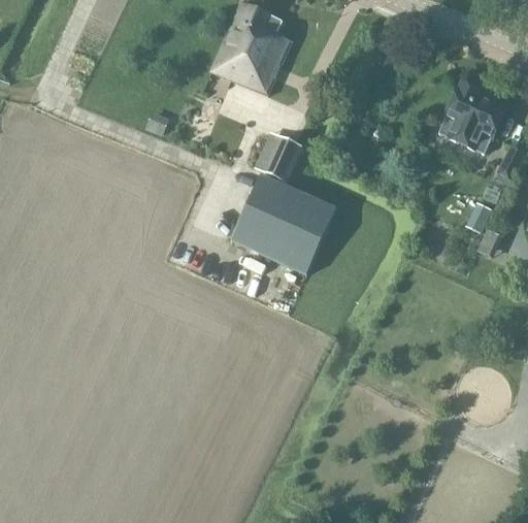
[(209,69),(269,94),(277,76),(276,75),(282,64),(283,65),(294,40),(276,33),(283,19),(241,1),(209,69)]
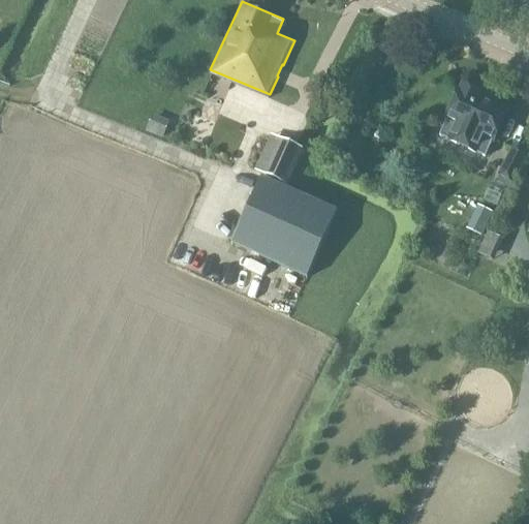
[(463,88),(461,87),(448,115),(448,116),(441,132),(484,153),(492,136),(493,136),(507,106),(480,95),(483,90),(466,82),(463,88)]
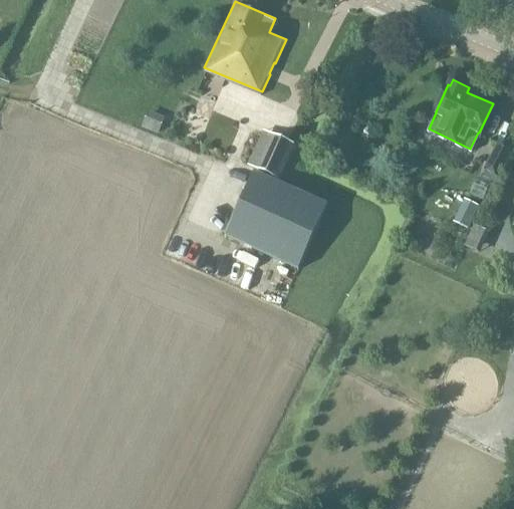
[(271,132),(256,166),(278,175),(293,142),(271,132)]
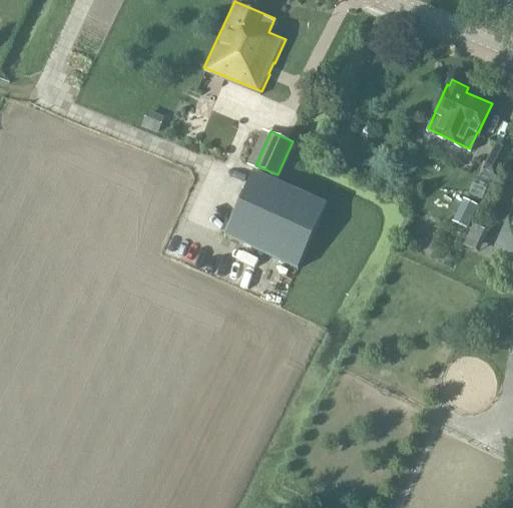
[(498,139),(484,166),(485,166),(497,173),(512,146),(498,139)]
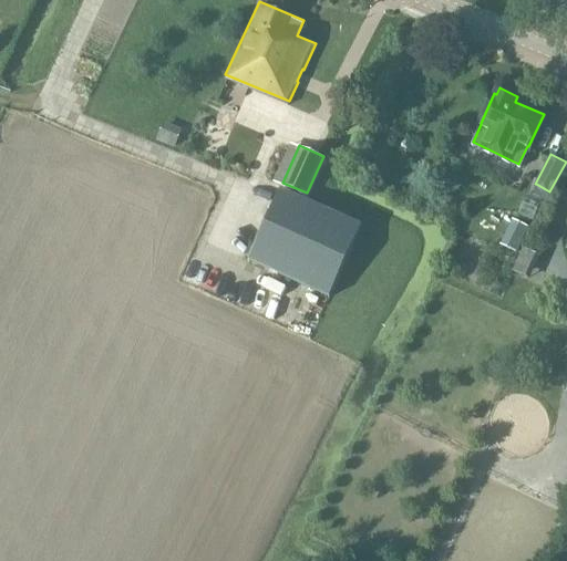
[(392,168),(388,178),(398,183),(402,174),(392,168)]
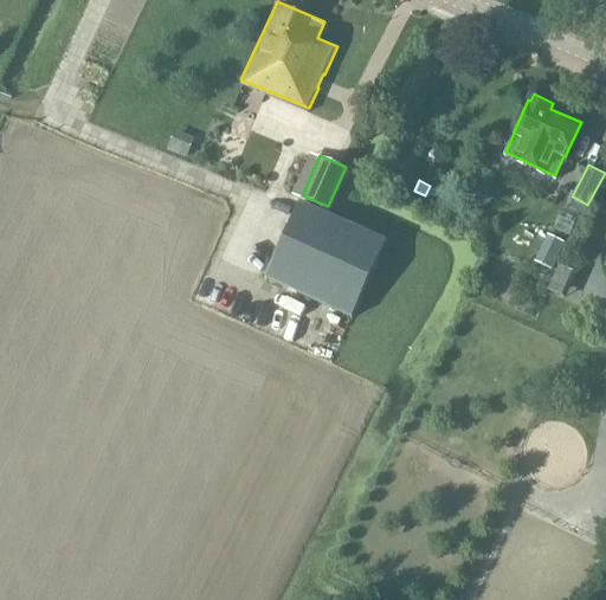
[(329,210),(301,197),(265,275),(349,314),(386,237),(329,211),(329,210)]
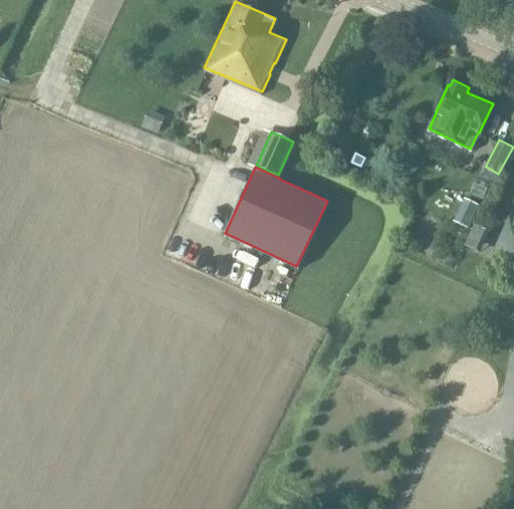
[(465,187),(461,199),(475,204),(479,192),(465,187)]
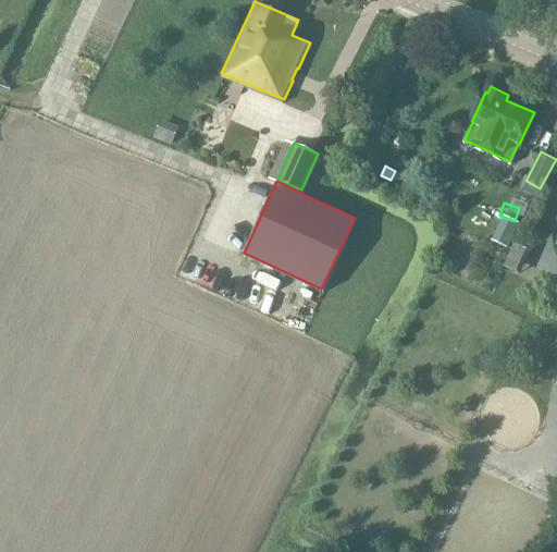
[(496,229),(492,236),(507,244),(511,236),(496,229)]
